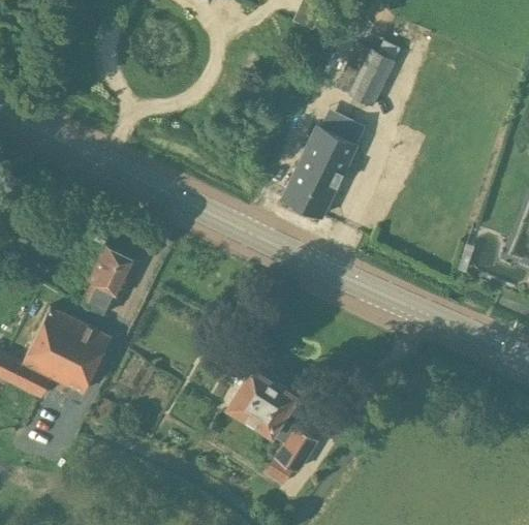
[(371,51),(349,96),(373,107),(394,61),(371,51)]
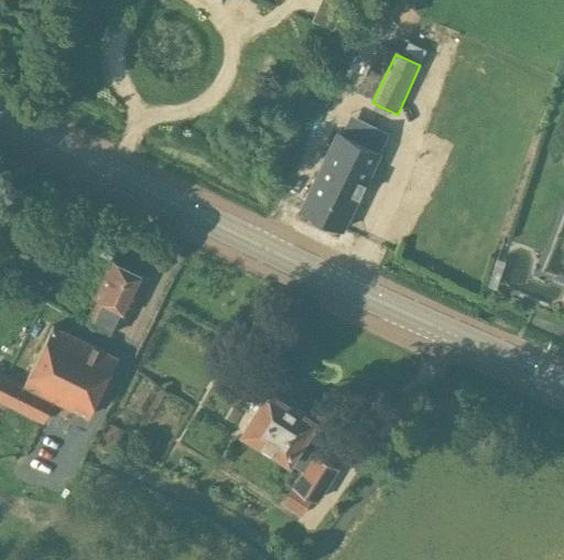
[(337,135),(300,213),(343,234),(381,155),(337,135)]
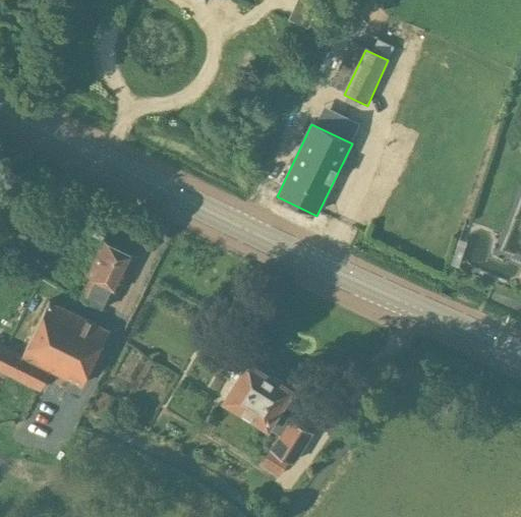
[(88,278),(91,280),(80,299),(106,311),(116,292),(119,293),(135,260),(104,244),(88,278)]
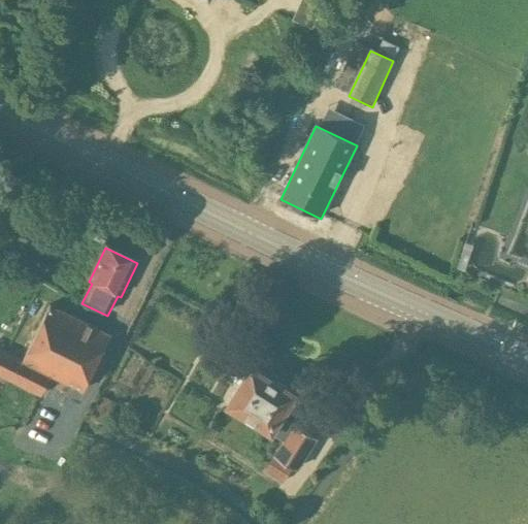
[(0,350),(0,378),(41,398),(52,378),(83,393),(109,338),(51,308),(24,362),(0,350)]
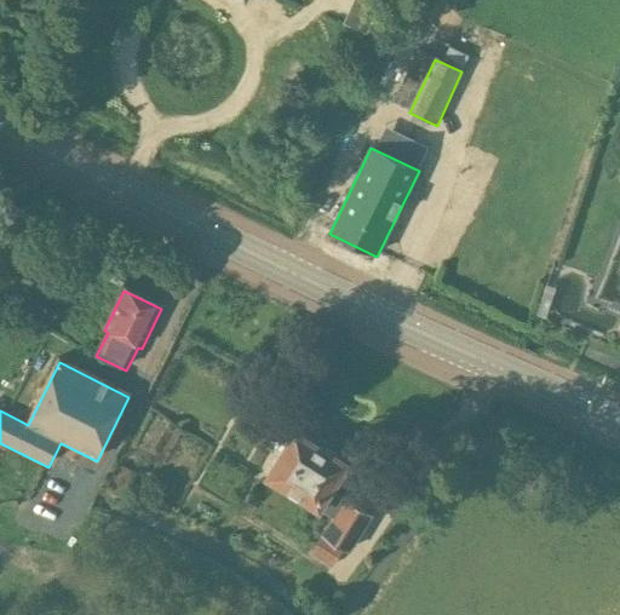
[(294,432),(265,478),(332,521),(322,536),(350,553),(372,518),(345,501),(336,496),(333,488),(348,465),(294,432)]
